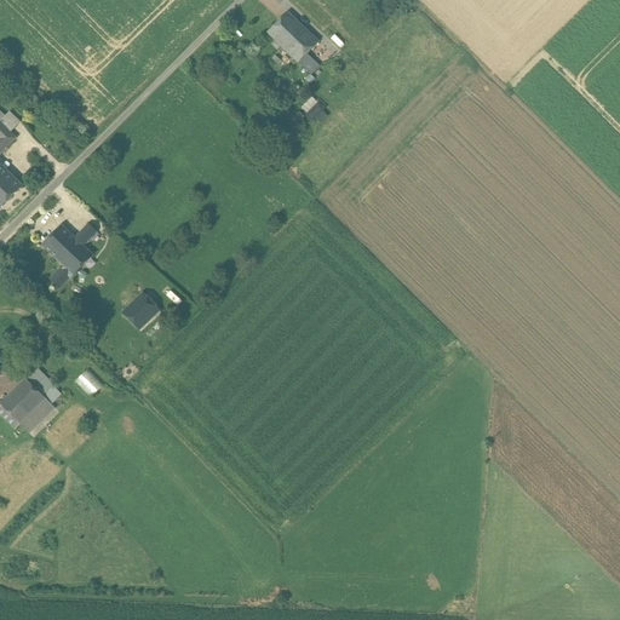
[(319,41),(287,12),(268,33),(299,63),(308,55),(319,41)]
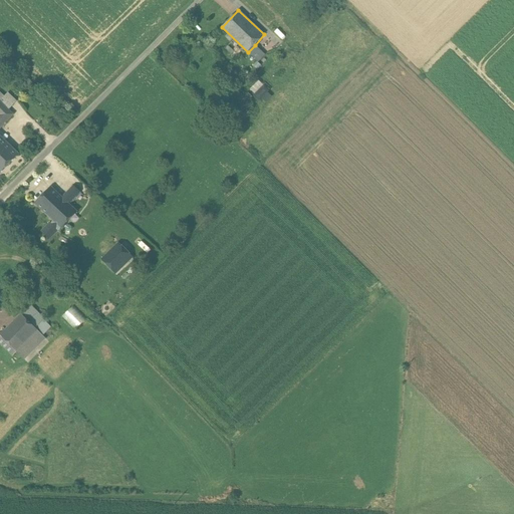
[(265,54),(255,45),(248,52),(258,61),(265,54)]
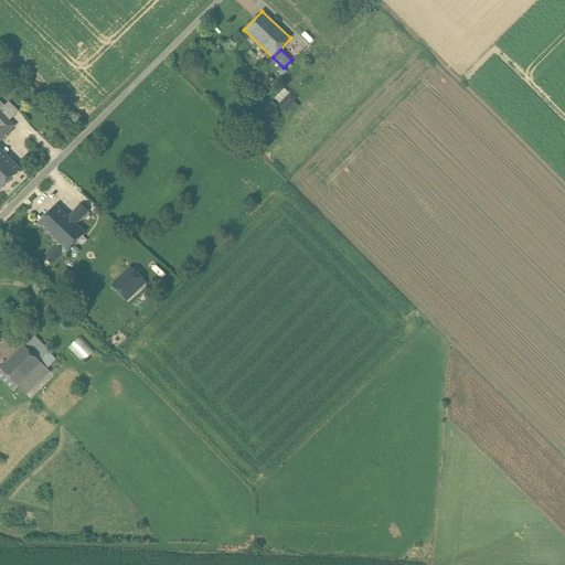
[(257,56),(251,51),(245,55),(252,62),(257,56)]
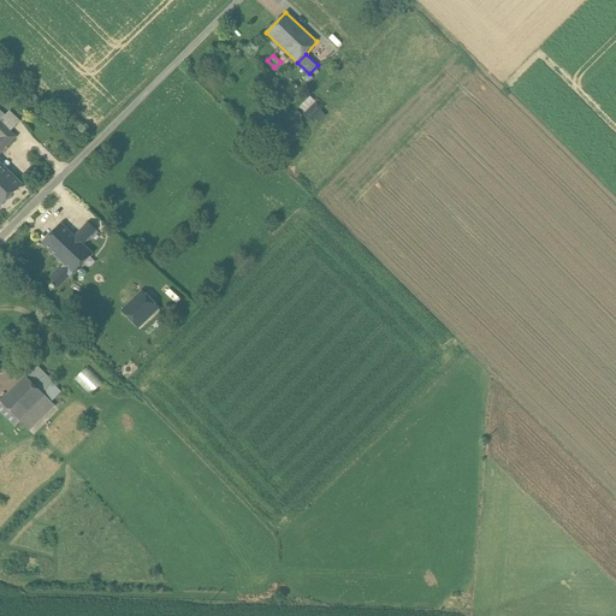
[(0,207),(22,184),(0,163),(0,153),(16,137),(10,131),(0,122),(5,117),(5,116),(0,111),(0,207)]
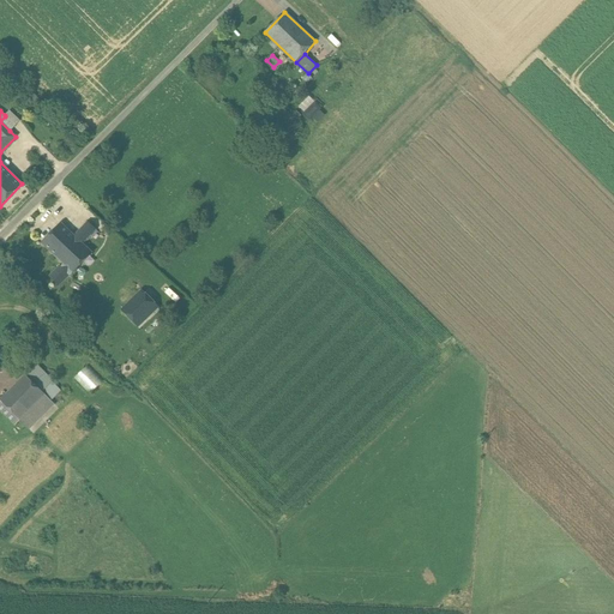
[(20,121),(10,110),(5,115),(5,116),(0,121),(10,131),(20,121)]
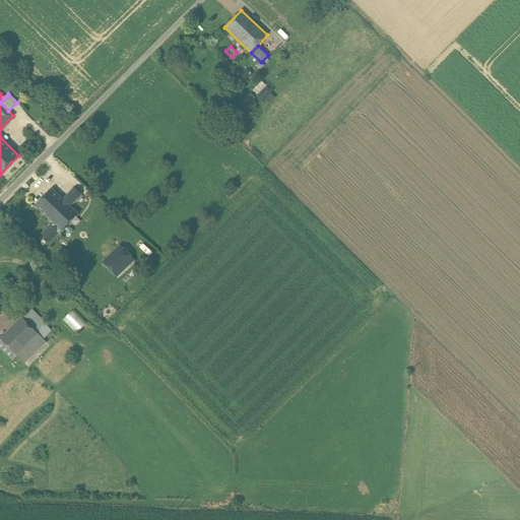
[(252,94),(247,100),(250,103),(255,98),(252,94)]
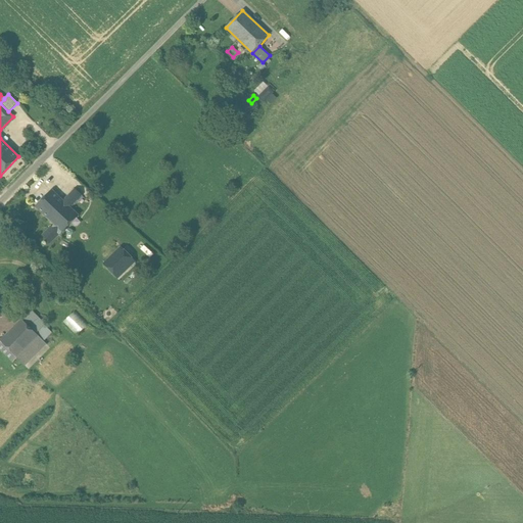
[(82,196),(74,188),(61,201),(69,208),(82,196)]
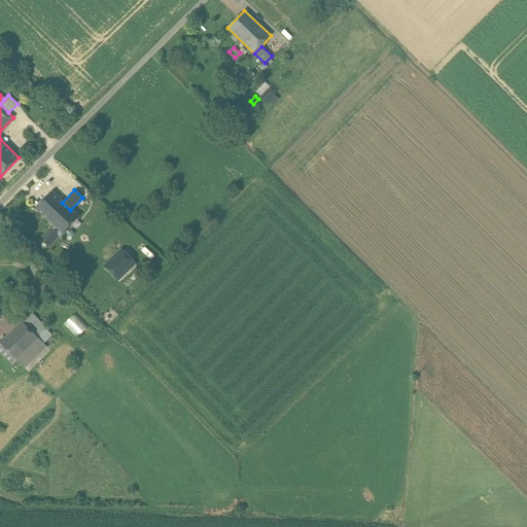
[(62,203),(51,194),(35,211),(54,229),(63,238),(80,219),(70,210),(62,203)]
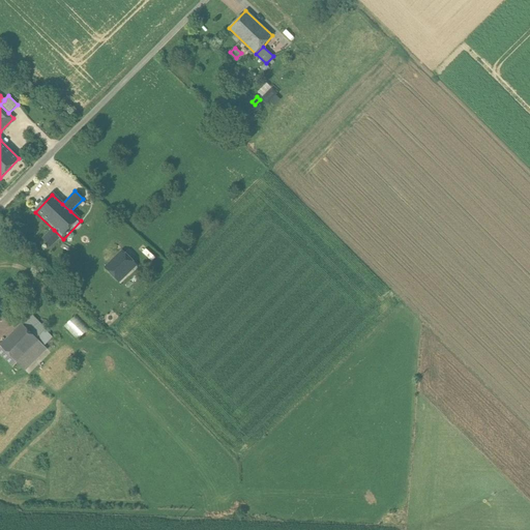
[(34,235),(26,228),(17,237),(25,245),(34,235)]
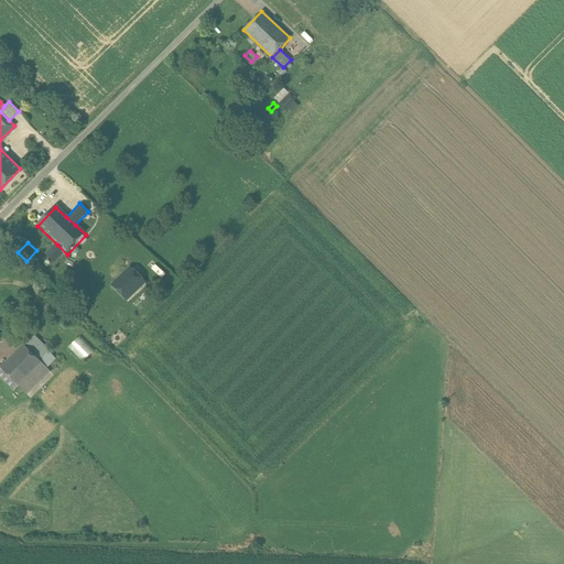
[(57,245),(47,256),(53,261),(62,252),(66,256),(67,255),(57,245)]
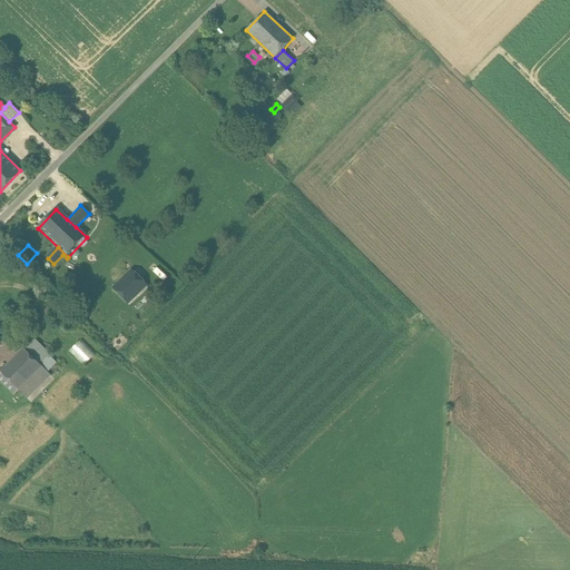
[(147,286),(131,269),(112,287),(128,304),(147,286)]
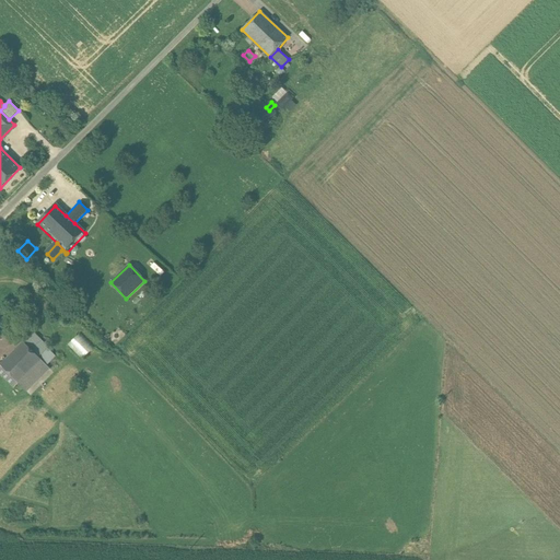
[(9,312),(0,319),(0,333),(14,318),(9,312)]
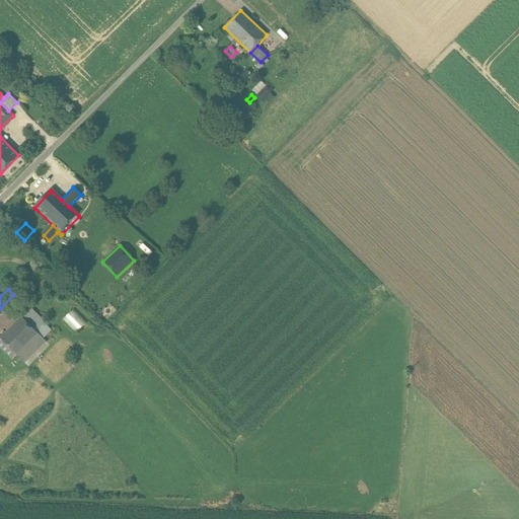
[(75,309),(63,320),(76,334),(88,322),(75,309)]
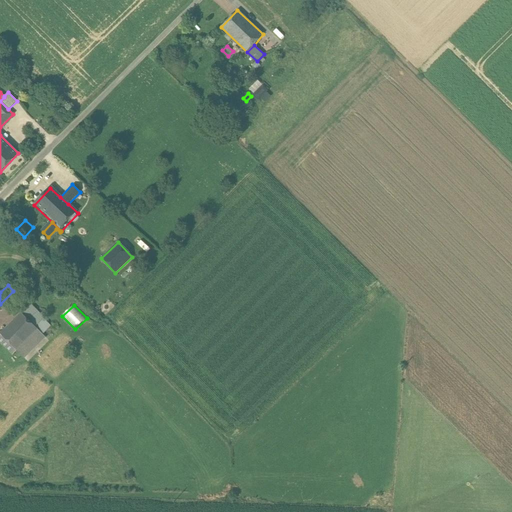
[(43,336),(20,313),(0,333),(0,334),(16,350),(23,357),(43,336)]
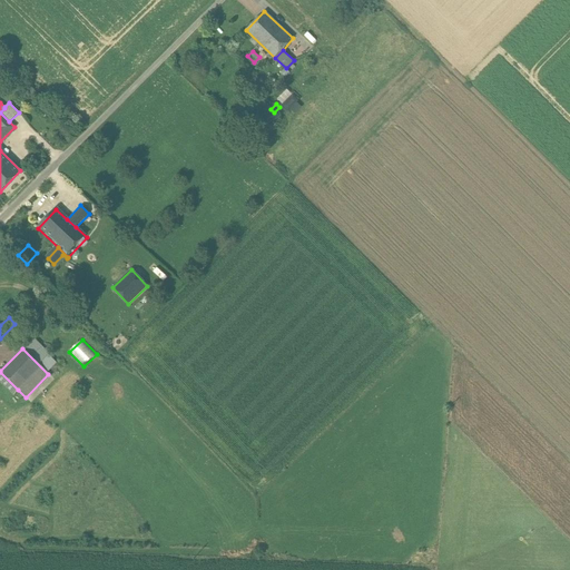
[(18,390),(0,372),(0,381),(13,394),(18,390)]
